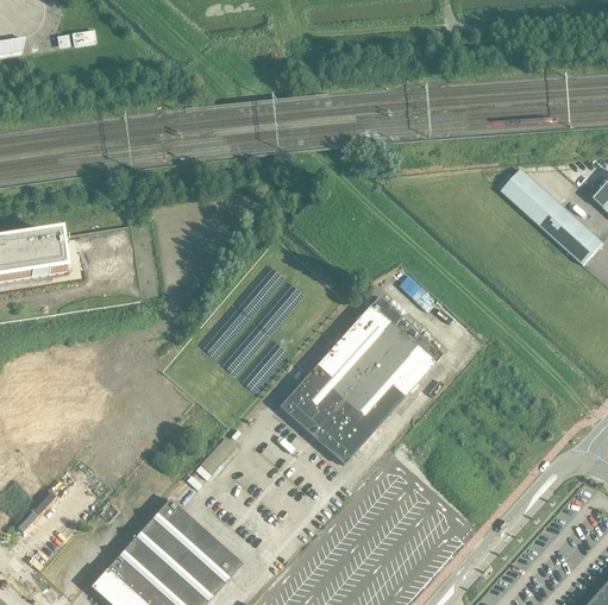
[(93,30),(71,33),(73,45),(94,42),(93,30)]
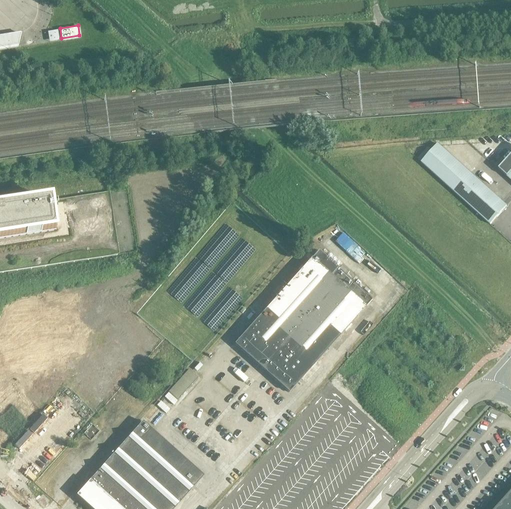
[(20,32),(0,34),(0,48),(17,46),(20,32)]
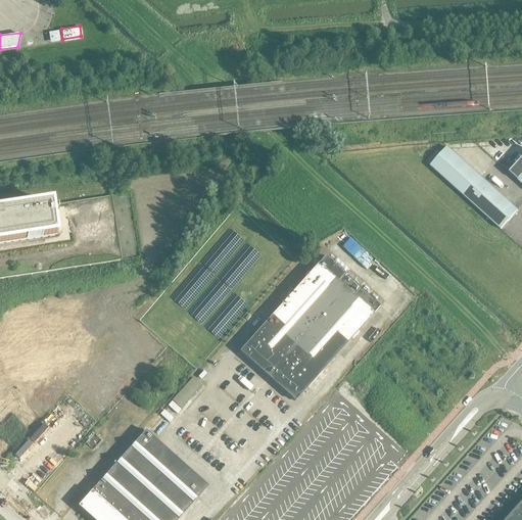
[(429,163),(430,163),(500,227),(517,208),(446,144),(429,163)]
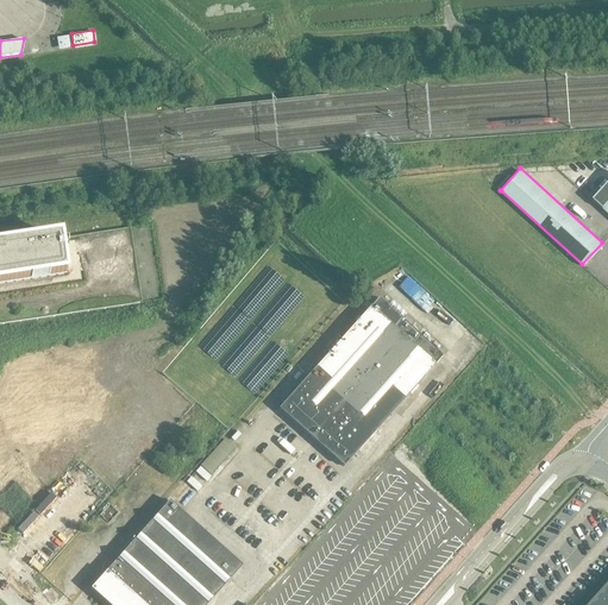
[(607,212),(607,178),(591,197),(607,212)]
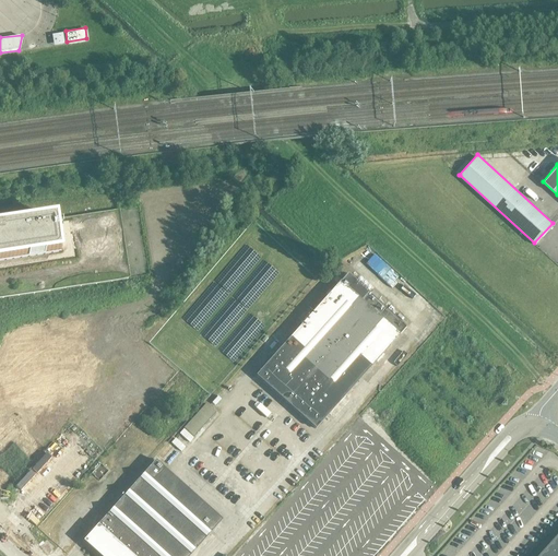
[(107,206),(108,221),(116,221),(116,229),(121,229),(121,206),(107,206)]
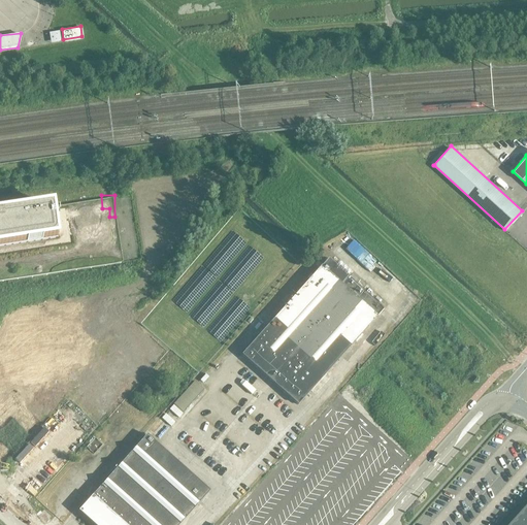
[(0,243),(56,235),(52,203),(0,211),(0,243)]
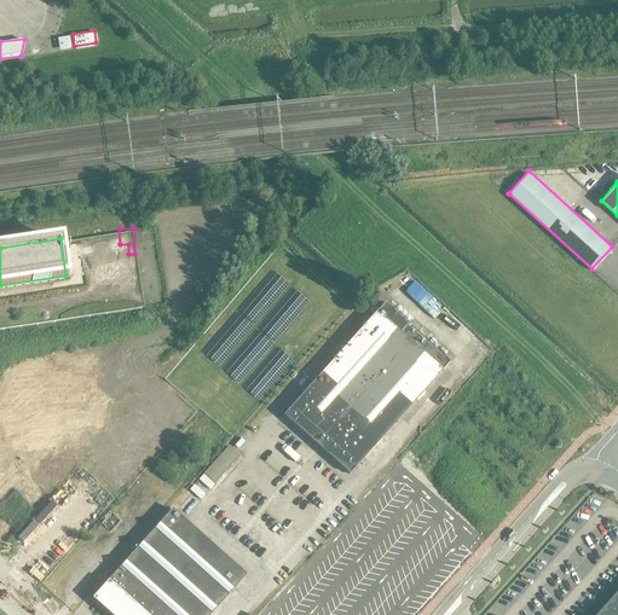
[(403,284),(429,312),(439,302),(414,274),(403,284)]
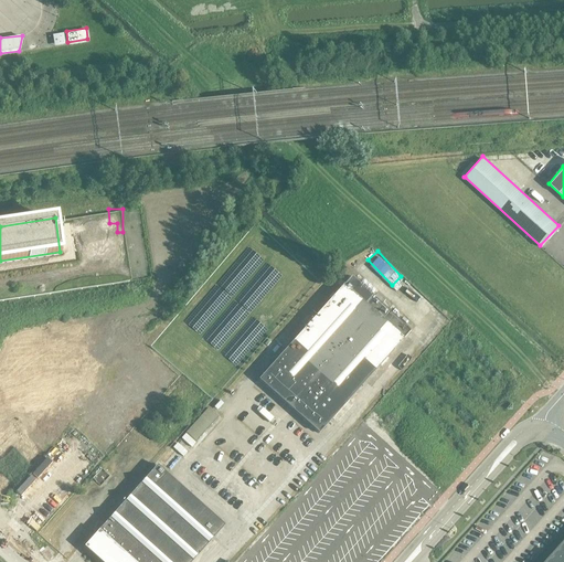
[(258,378),(284,400),(318,431),(410,328),(394,314),(397,310),(393,306),(389,309),(380,301),(384,297),(375,289),(374,290),(366,284),(363,287),(358,282),(350,275),(340,286),(334,281),(307,313),(312,317),(258,378)]
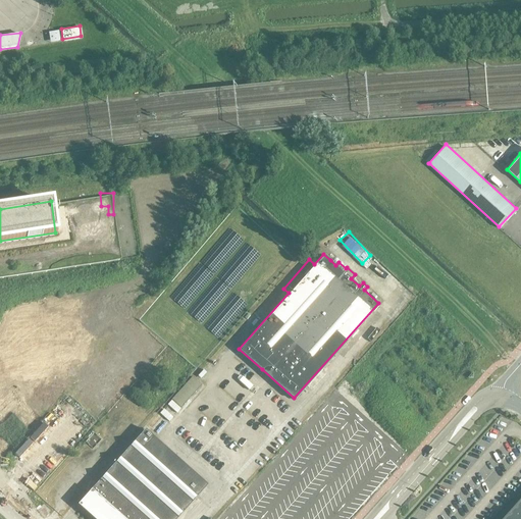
[(175,410),(178,406),(171,399),(167,403),(175,410)]
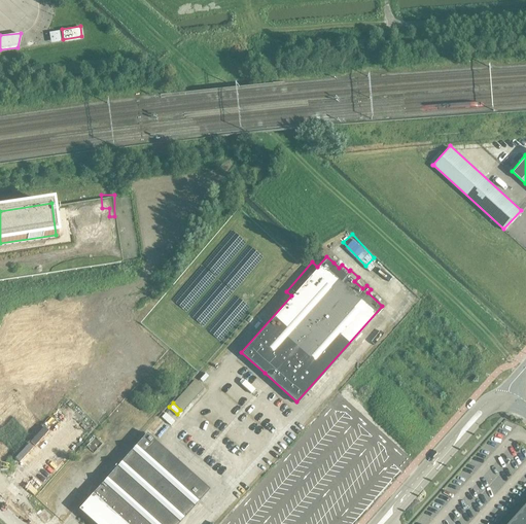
[(170,421),(174,417),(166,410),(163,414),(170,421)]
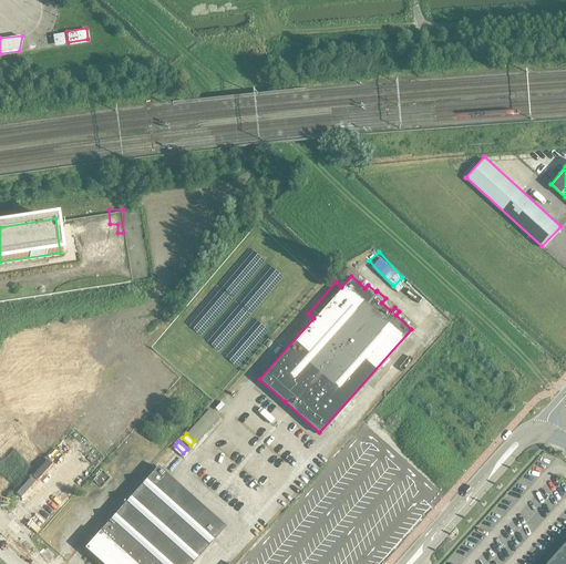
[(84,546),(103,563),(188,563),(224,525),(157,465),(84,546)]
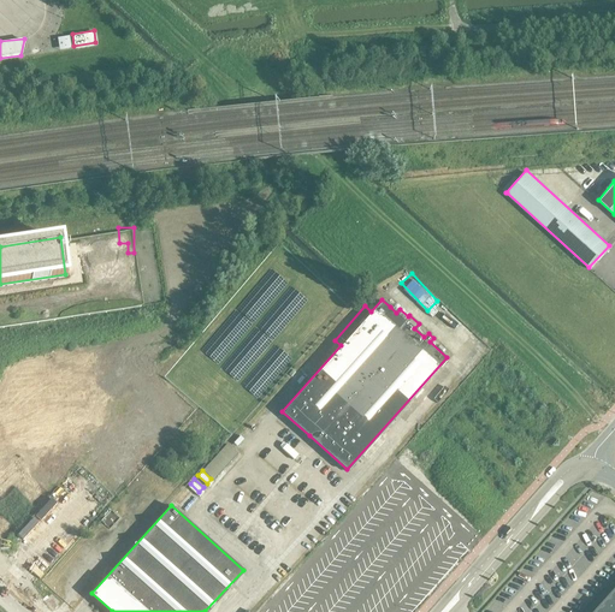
[(614,611),(614,587),(592,611),(614,611)]
